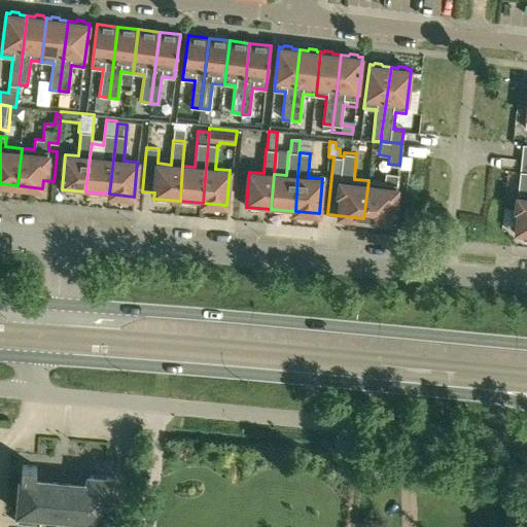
[(526,161),(521,160),(520,172),(516,209),(520,210),(518,231),(526,232),(526,161)]
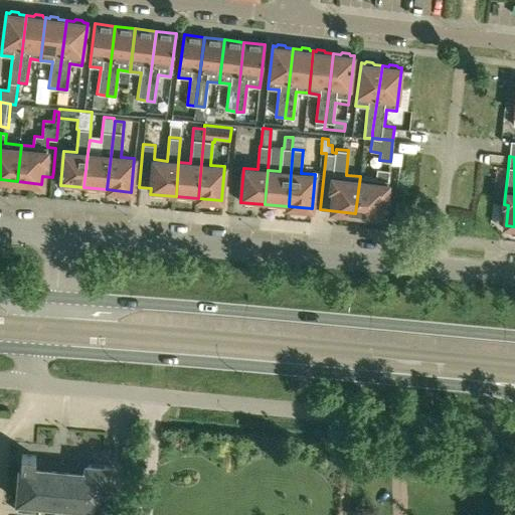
[(373,178),(360,176),(355,213),(380,215),(382,194),(386,194),(388,169),(375,167),(373,178)]
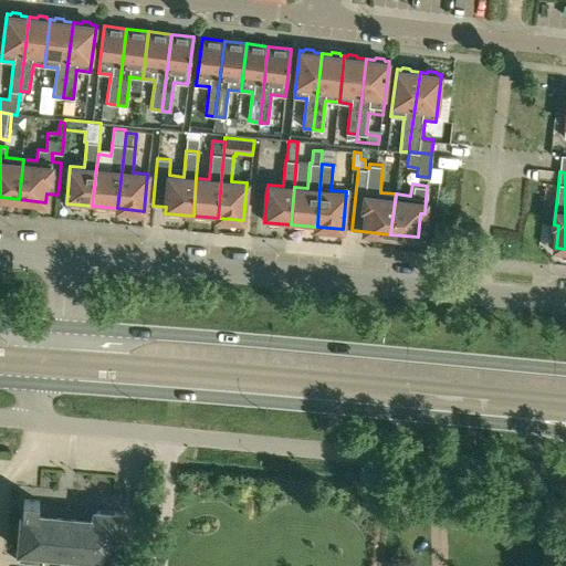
[(40,501),(24,500),(18,562),(42,564),(41,565),(113,565),(118,513),(95,511),(94,520),(73,517),(74,509),(60,507),(59,517),(38,515),(40,501)]
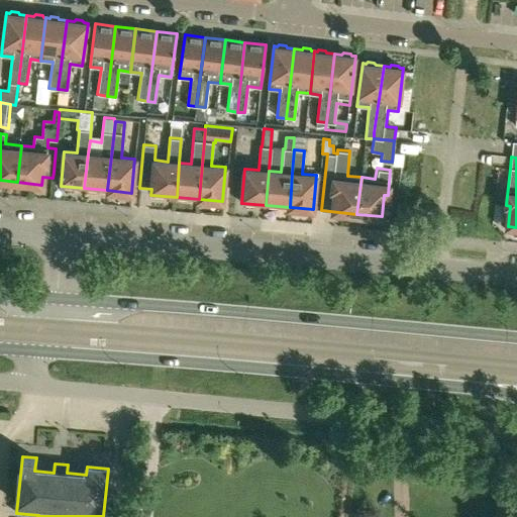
All buildings are outlined.
